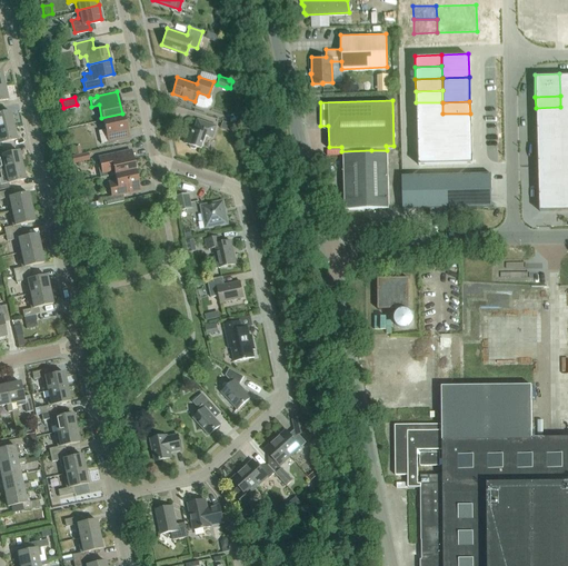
[(442,102),(416,102),(416,115),(442,113),(442,102)]
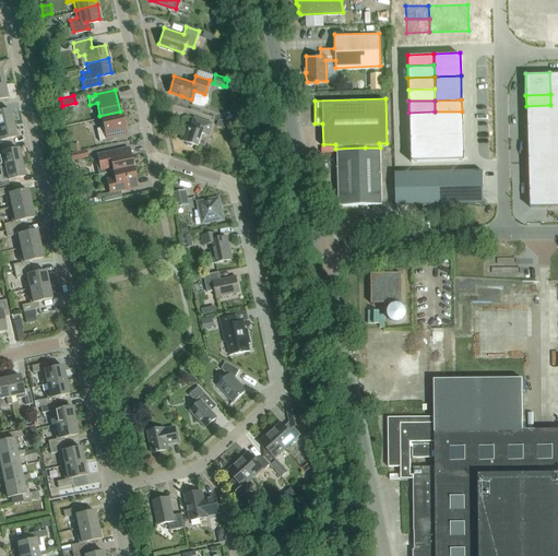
[(550,105),(526,106),(526,117),(550,116),(550,105)]
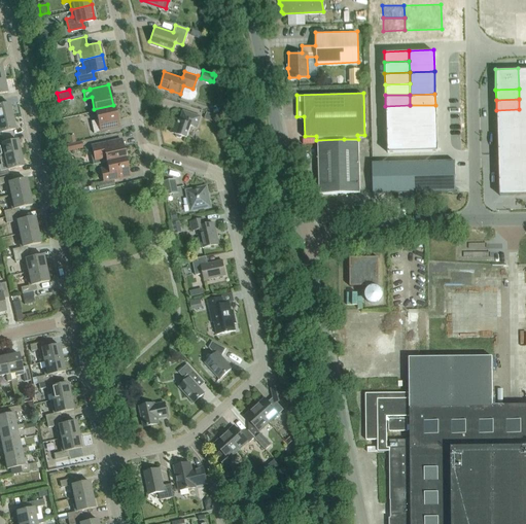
[(0,115),(10,114),(8,101),(0,102),(0,115)]
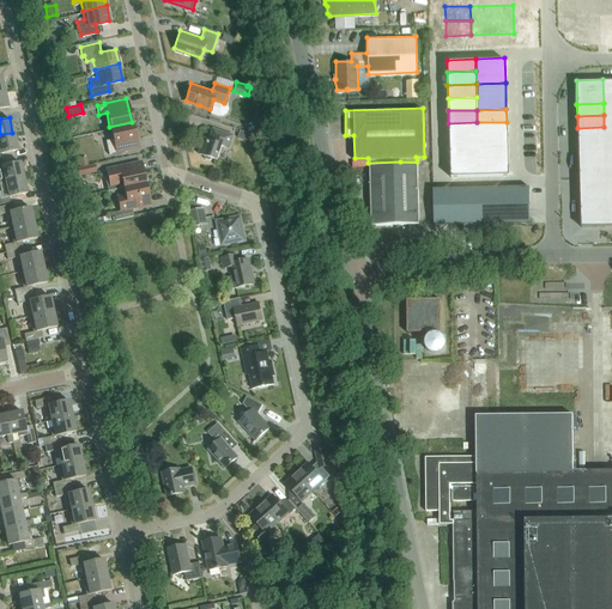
[(132,122),(109,127),(111,136),(104,139),(107,152),(137,146),(132,122)]
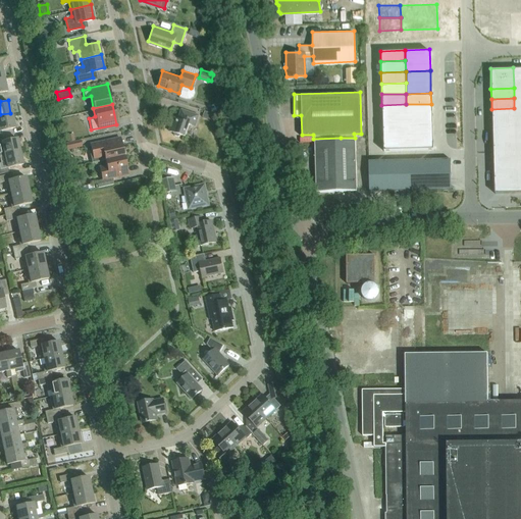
[(406,104),(381,105),(382,116),(407,115),(406,104)]
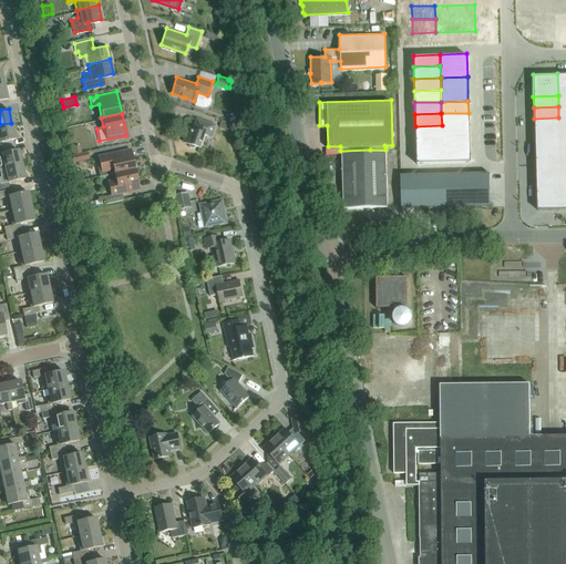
[(469,113),(441,113),(442,125),(442,137),(469,136),(469,113)]
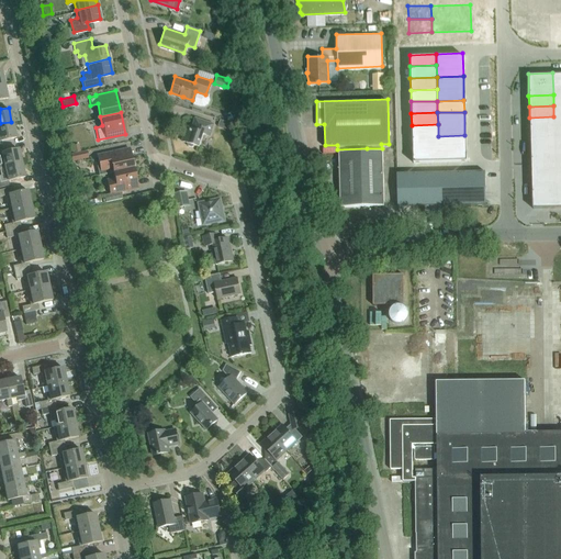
[(180,138),(186,141),(186,142),(187,144),(190,145),(192,144),(192,143),(198,144),(202,132),(209,134),(212,122),(193,115),(190,126),(184,125),(180,138)]
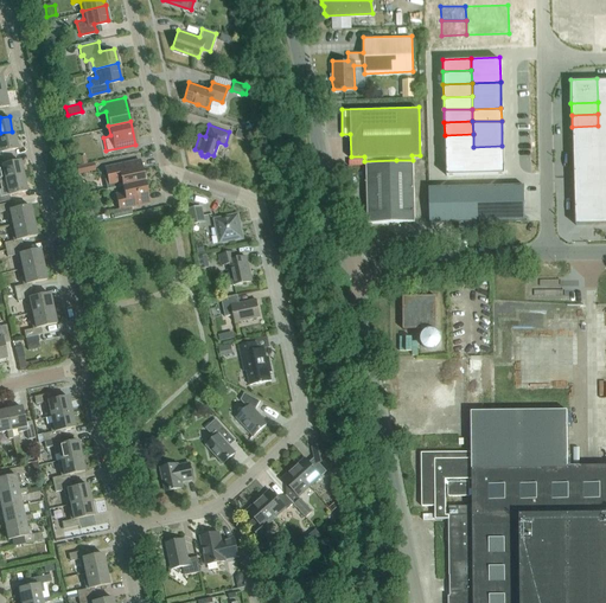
[(234,133),(246,136),(253,139),(255,132),(236,126),(234,133)]
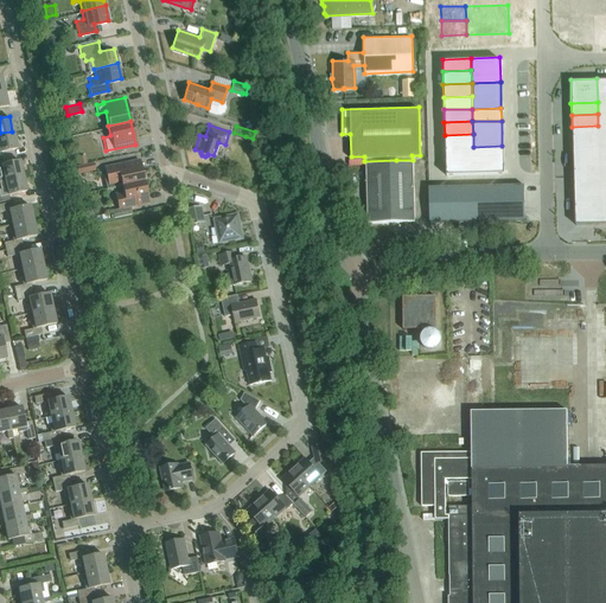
[(598,126),(572,127),(572,139),(598,138),(598,126)]
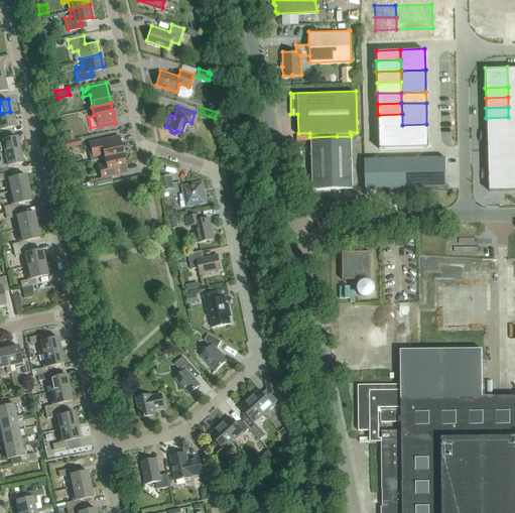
[(0,127),(13,124),(10,112),(0,113),(0,127)]
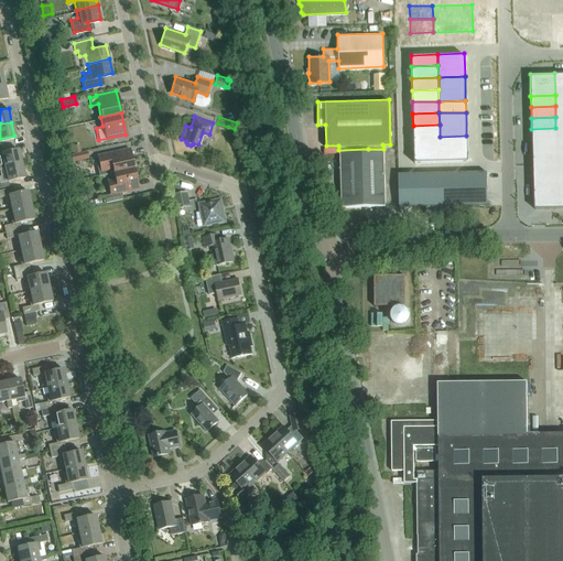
[(440,125),(413,126),(413,138),(440,137),(440,125)]
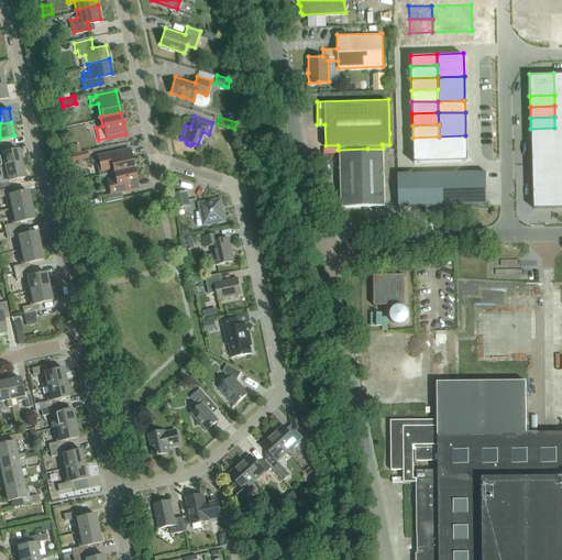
[(554,128),(530,129),(530,140),(555,139),(554,128)]
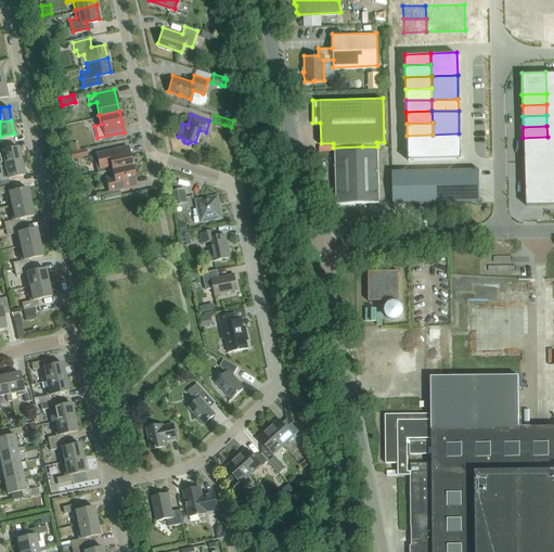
[(459,133),(433,135),(433,146),(434,157),(460,156),(459,133)]
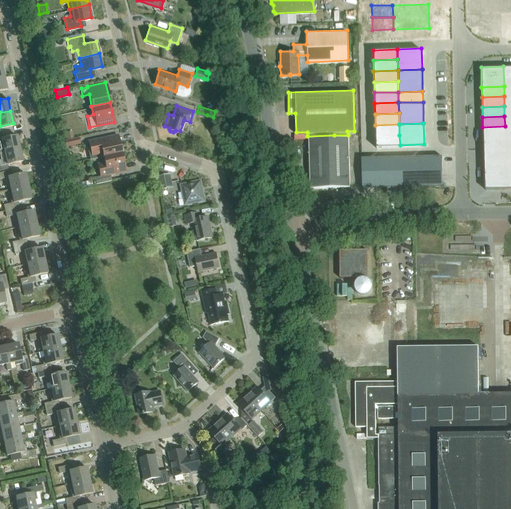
[(399,124),(375,125),(375,135),(399,135),(399,124)]
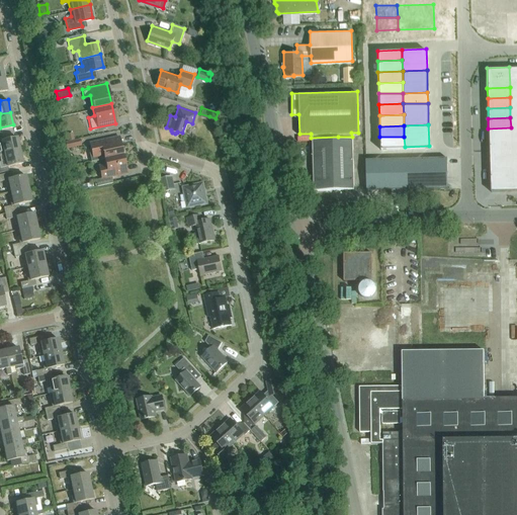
[(511,127),(488,129),(489,139),(511,138),(511,127)]
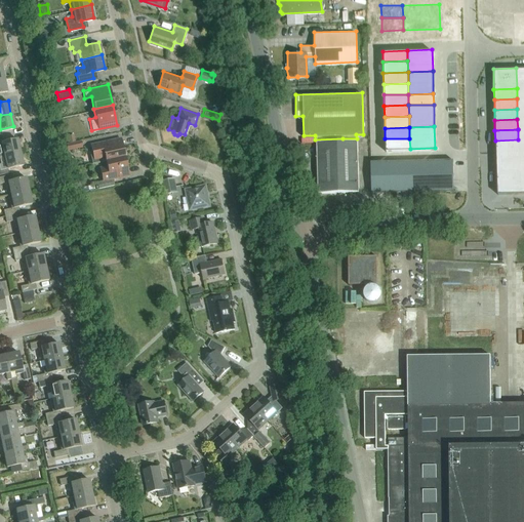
[(89,143),(93,161),(105,159),(123,155),(119,136),(89,143)]
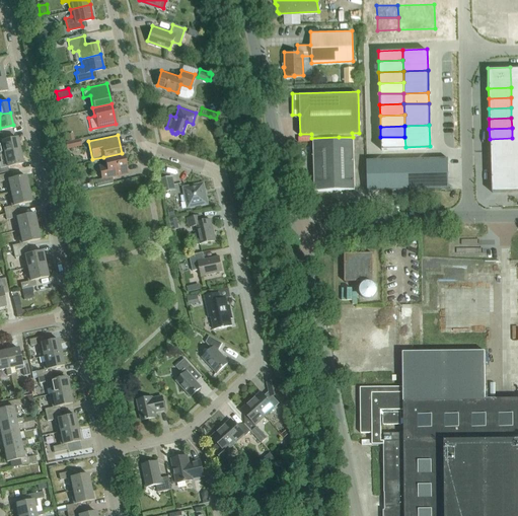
[(0,152),(2,152),(18,148),(16,136),(0,139),(0,152)]
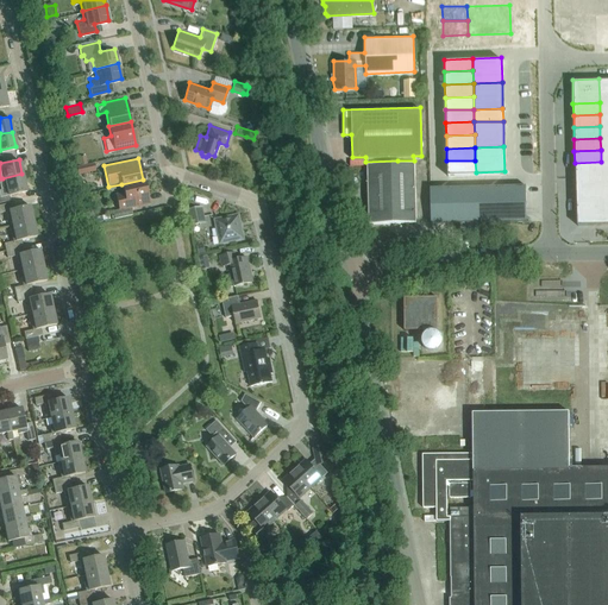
[(93,161),(75,164),(76,172),(94,169),(93,161)]
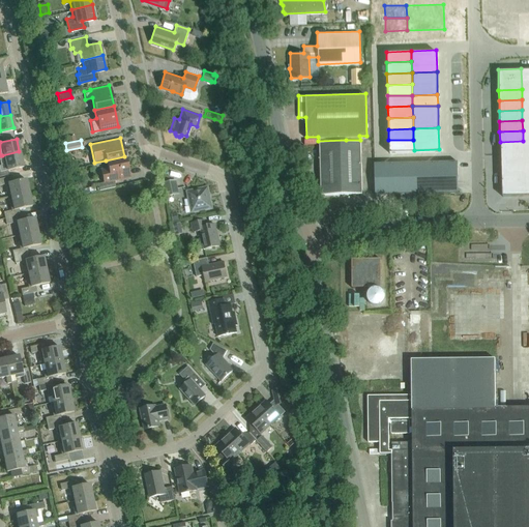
[(347,167),(346,140),(318,141),(319,167),(347,167)]
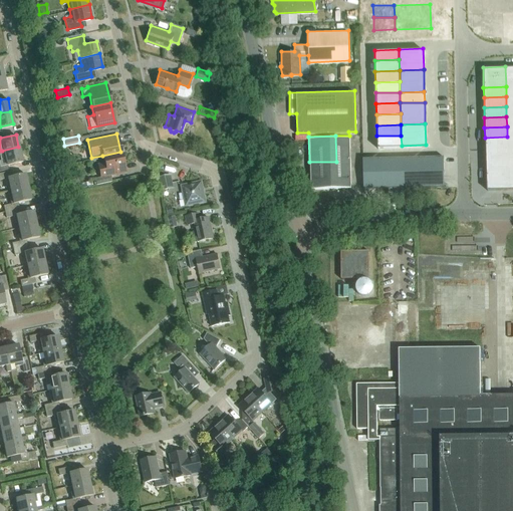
[(336,162),(349,161),(349,136),(335,136),(336,162)]
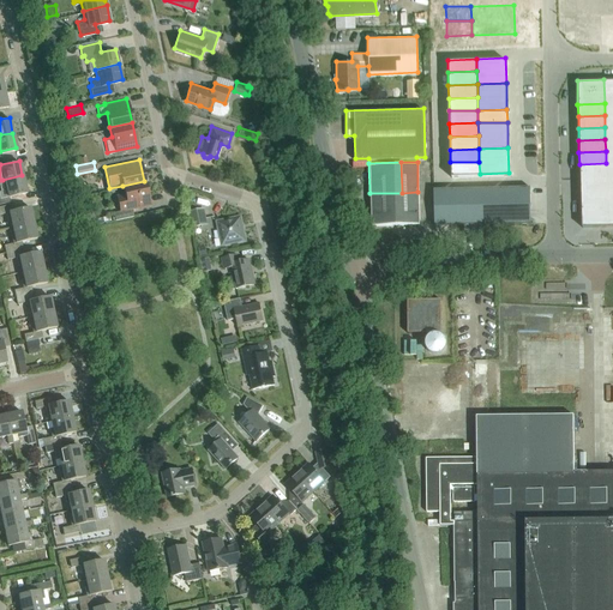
[(479,162),(450,162),(451,175),(480,174),(479,162)]
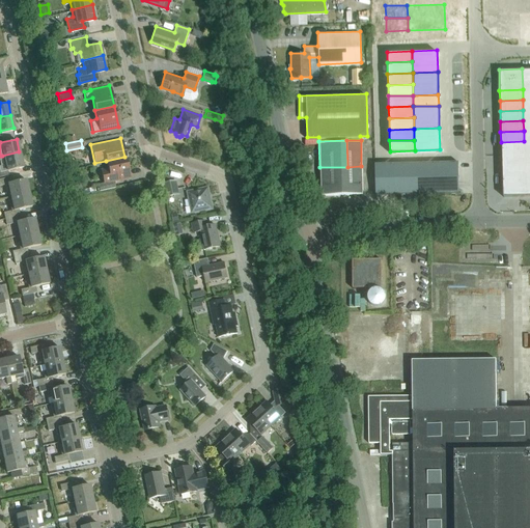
[(524,141),(501,142),(501,153),(524,151),(524,141)]
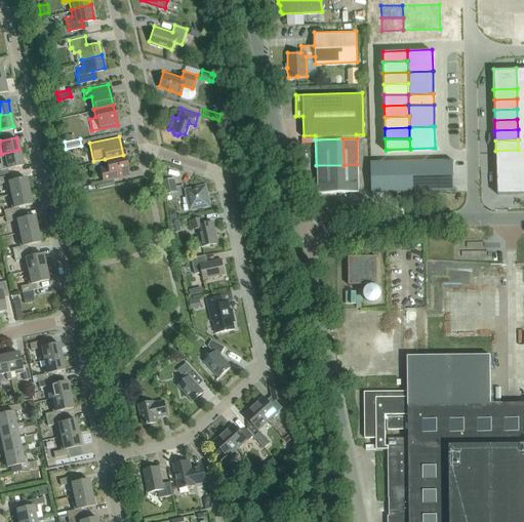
[(22,163),(18,150),(2,154),(4,161),(0,162),(0,172),(6,171),(5,166),(22,163)]
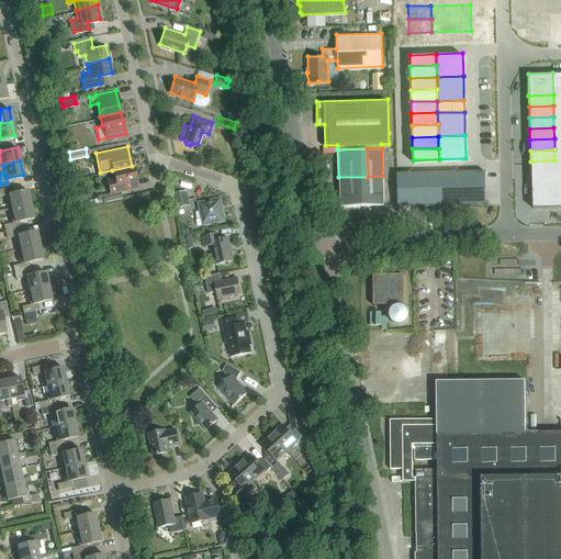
[(554,160),(530,161),(531,205),(556,205),(556,182),(554,171),(554,160)]
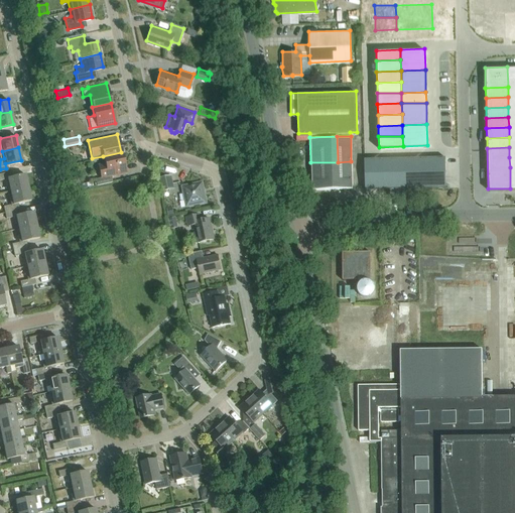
[(125,170),(121,152),(103,156),(104,162),(97,163),(100,175),(94,177),(96,183),(111,180),(110,173),(125,170)]
